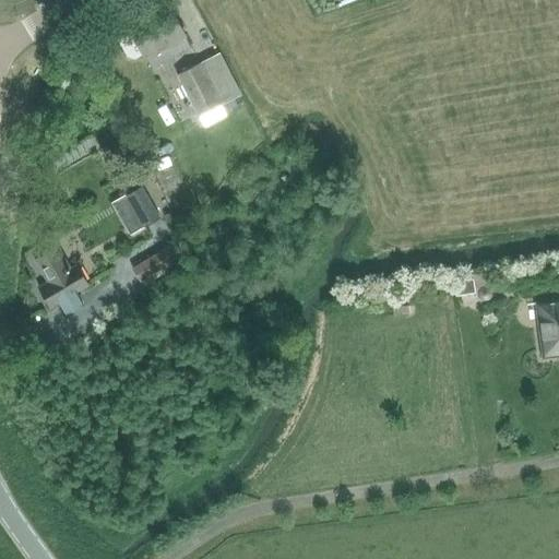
[(121,36),(119,45),(126,57),(134,59),(142,55),(144,57),(145,57),(183,36),(167,8),(128,28),(130,32),(121,36)]
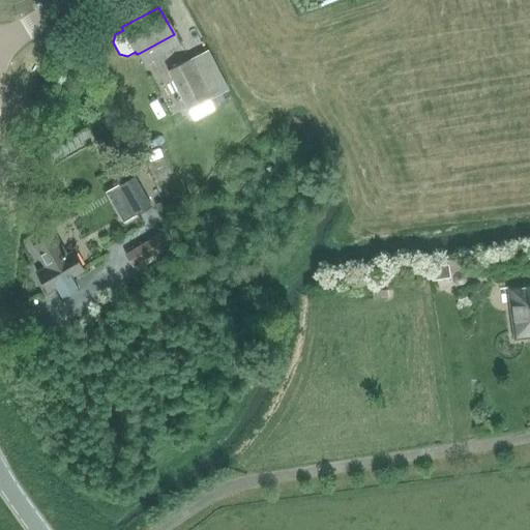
[(206,52),(167,71),(174,88),(186,110),(193,121),(212,111),(206,99),(226,89),(206,52)]
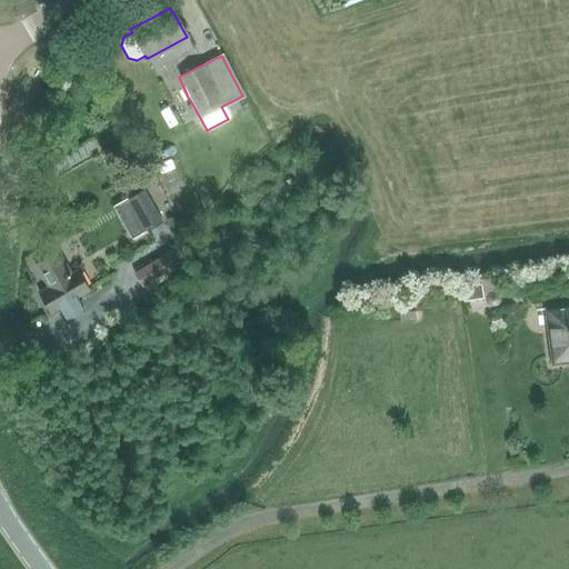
[(143,232),(159,223),(142,192),(127,201),(143,232)]
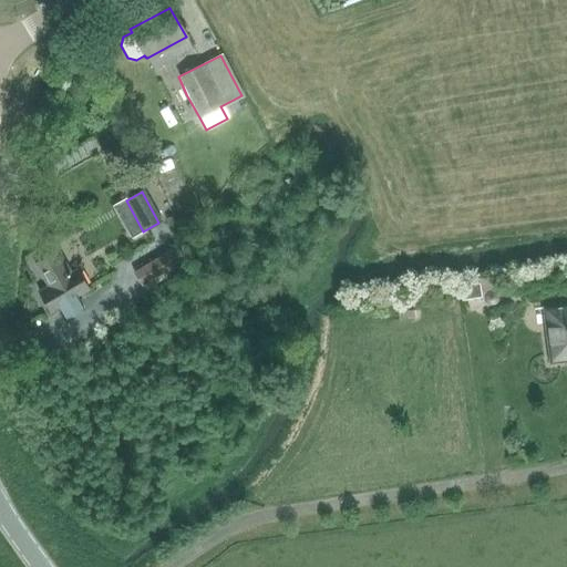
[(142,286),(185,260),(176,245),(133,271),(142,286)]
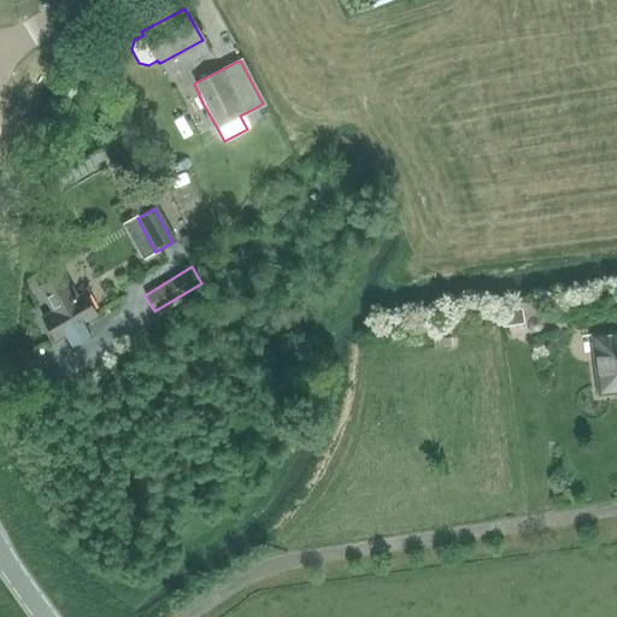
[(63,271),(39,286),(53,311),(42,317),(56,339),(65,333),(72,345),(90,334),(83,322),(97,313),(84,293),(77,297),(63,271)]
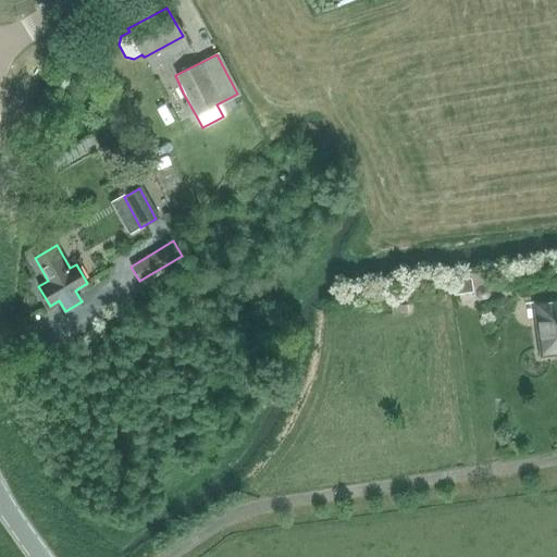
[(490,291),(490,289),(489,288),(489,286),(487,286),(486,285),(484,284),(483,284),(482,284),(481,285),(479,285),(478,286),(478,287),(477,288),(477,291),(477,292),(477,293),(477,294),(478,296),(479,296),(481,297),(482,297),(483,298),(485,297),(486,297),(487,296),(489,295),(490,294),(490,293),(490,291)]
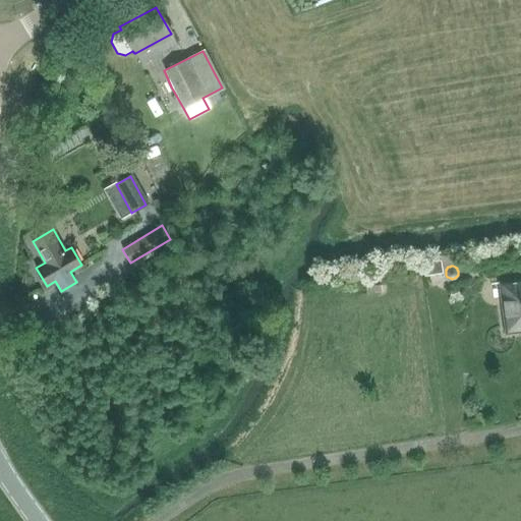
[(506,329),(520,326),(520,276),(500,279),(506,329)]
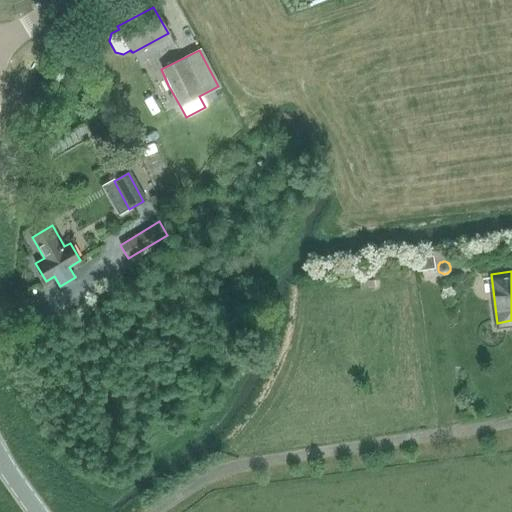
[(374,279),(361,281),(362,288),(375,286),(374,279)]
